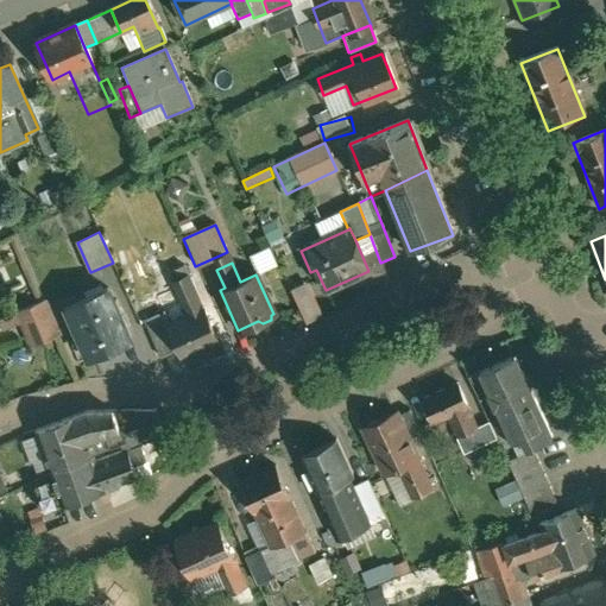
[(216,340),(183,266),(169,273),(189,316),(172,323),(171,323),(182,347),(185,354),(216,340)]
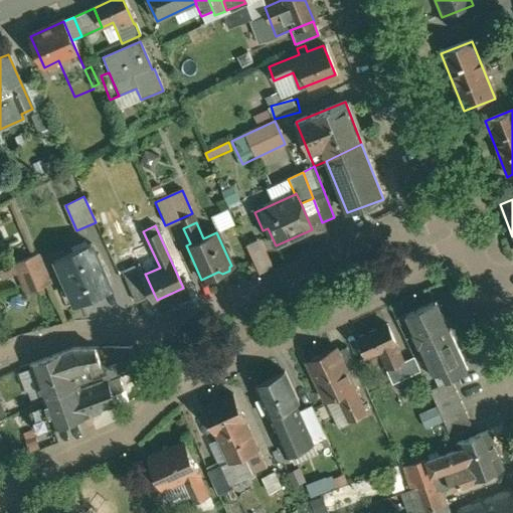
[(249,244),(263,273),(277,267),(264,238),(249,244)]
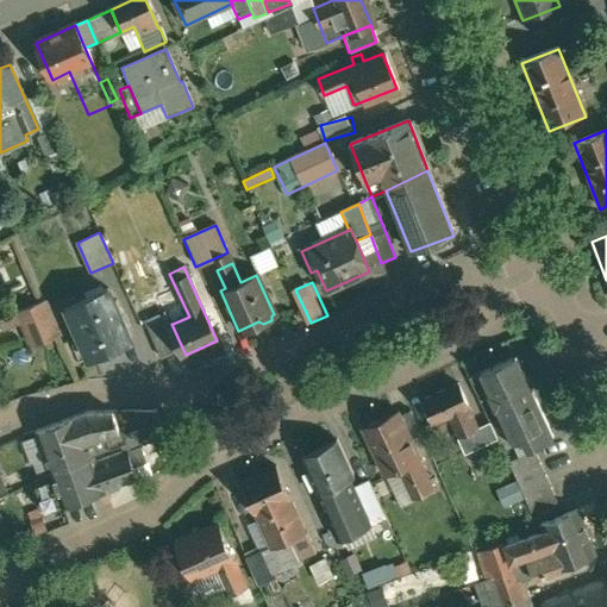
[(107,288),(66,306),(67,308),(70,306),(93,357),(131,339),(125,327),(127,326),(116,300),(113,302),(107,288)]
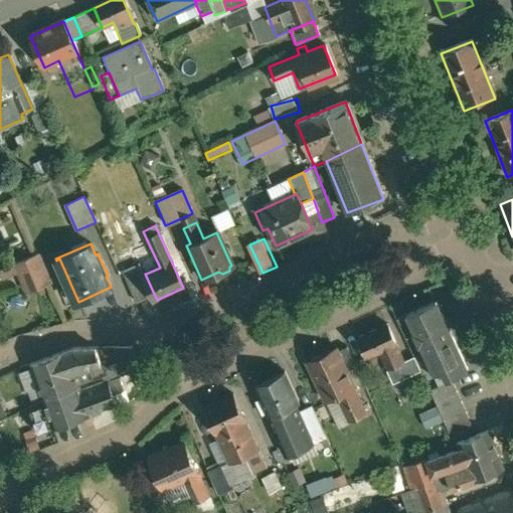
[(37,255),(17,264),(29,292),(49,283),(37,255)]
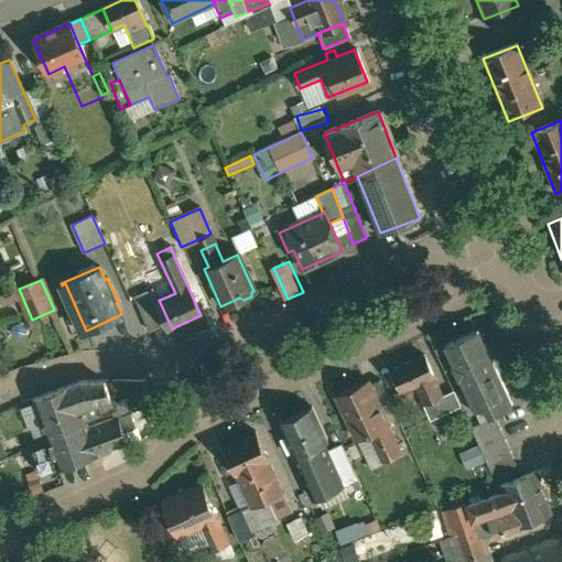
[(154,289),(136,298),(150,330),(169,322),(159,300),(160,300),(154,289)]
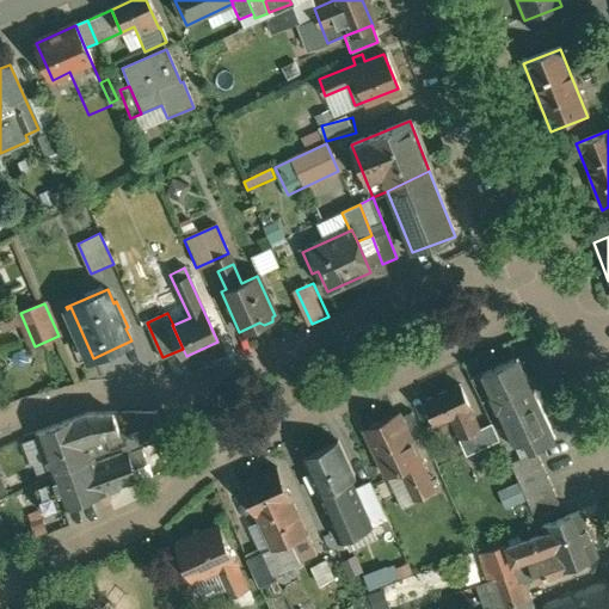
[(551,436),(516,360),(469,381),(481,403),(491,398),(497,408),(498,407),(511,436),(511,435),(515,442),(518,450),(531,446),(551,436)]
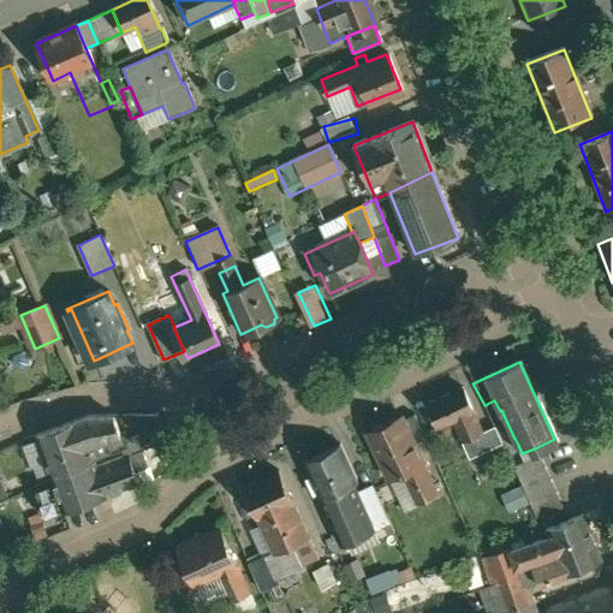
[(462,390),(427,405),(438,428),(451,422),(460,444),(481,434),(462,390)]
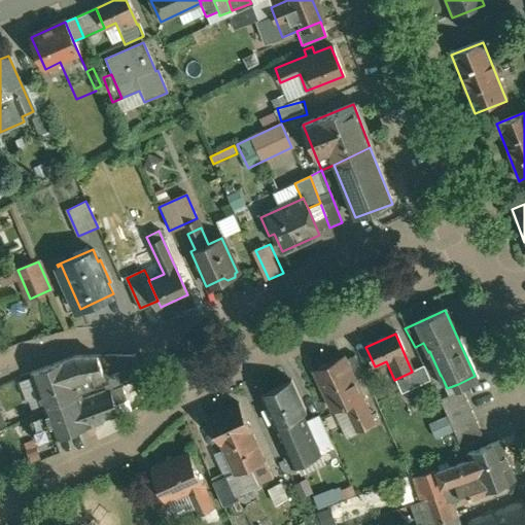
[(135,356),(116,356),(120,373),(108,378),(105,371),(102,372),(103,375),(100,376),(104,386),(112,383),(112,390),(144,377),(135,356)]
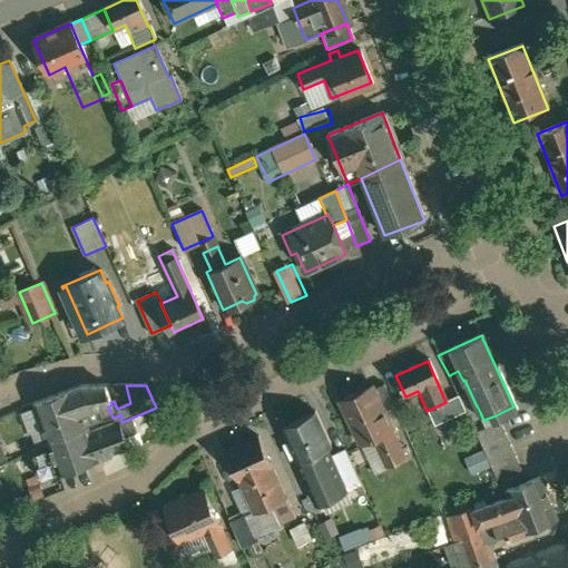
[(80,387),(32,404),(45,440),(85,424),(74,395),(82,392),(80,387)]
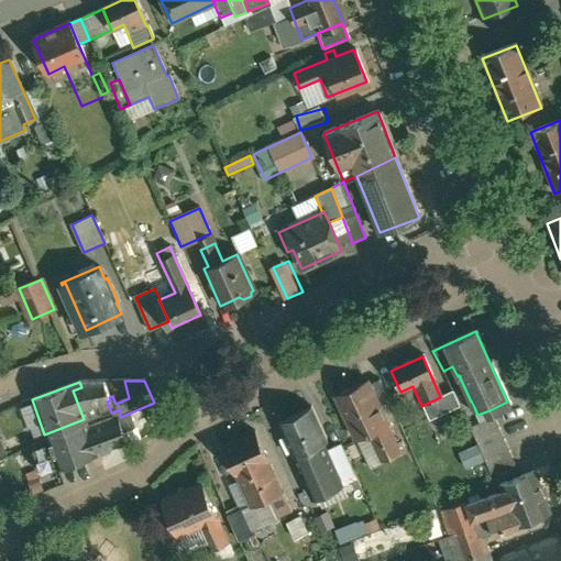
[(109,397),(103,382),(79,382),(81,387),(73,391),(84,419),(84,421),(111,413),(107,402),(110,400),(109,397)]
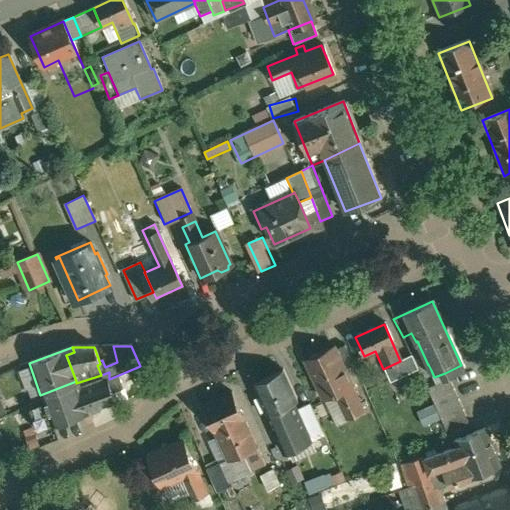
[(353,368),(344,347),(335,351),(344,372),(353,368)]
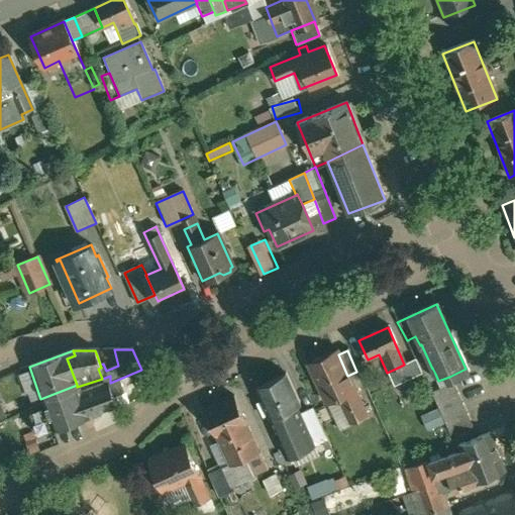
[(336,351),(308,365),(327,405),(338,400),(355,392),(347,376),(338,354),(336,351)]
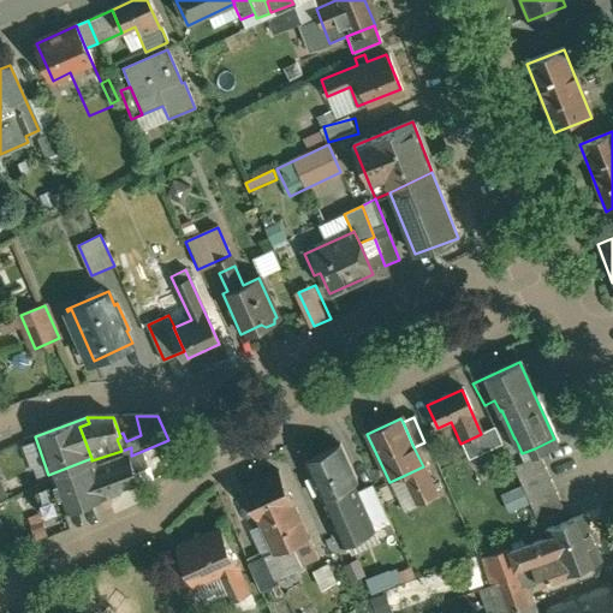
[(168,440),(131,456),(131,447),(121,451),(136,484),(138,492),(178,463),(168,440)]
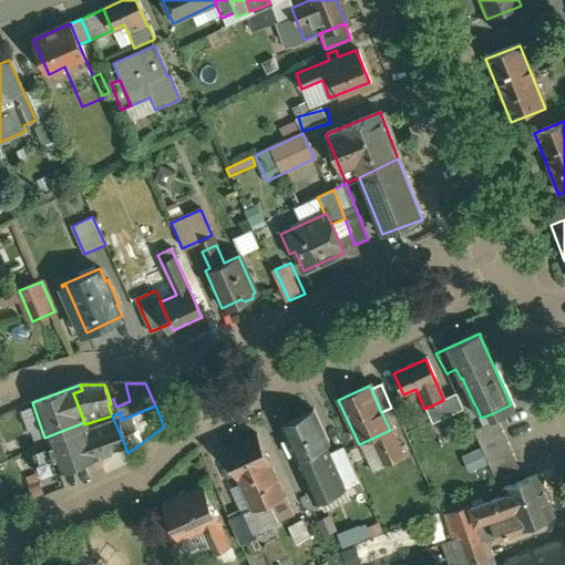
[(312,410),(280,425),(288,443),(283,445),(288,456),(294,454),(296,459),(296,460),(322,447),(328,444),(312,410)]
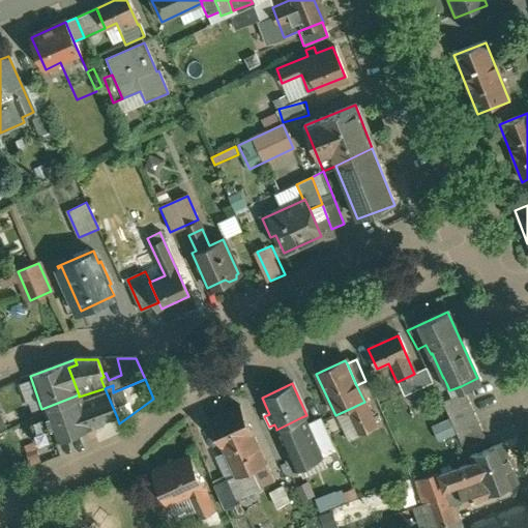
[(461,386),(449,390),(446,383),(436,388),(463,446),(485,438),(461,386)]
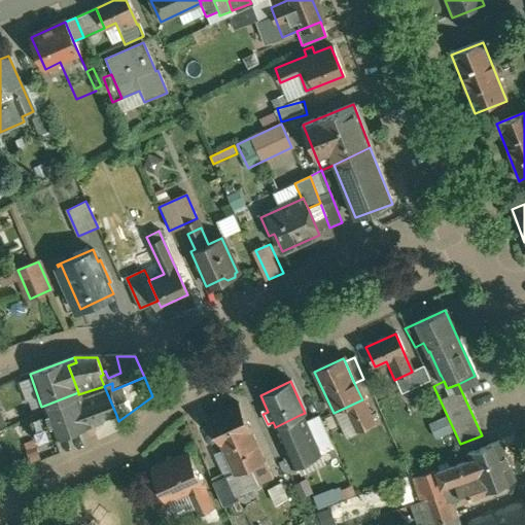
[(104,386),(78,394),(86,417),(94,414),(97,422),(116,415),(104,386)]
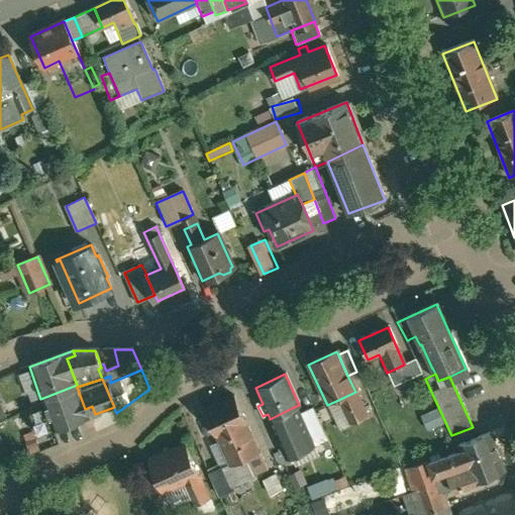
[(77,385),(40,399),(52,430),(95,414),(92,406),(85,409),(77,387),(77,385)]
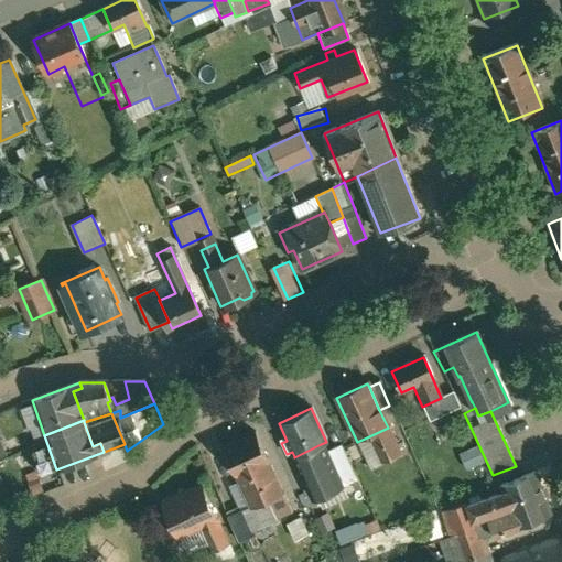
[(388,428),(369,436),(382,465),(401,456),(388,428)]
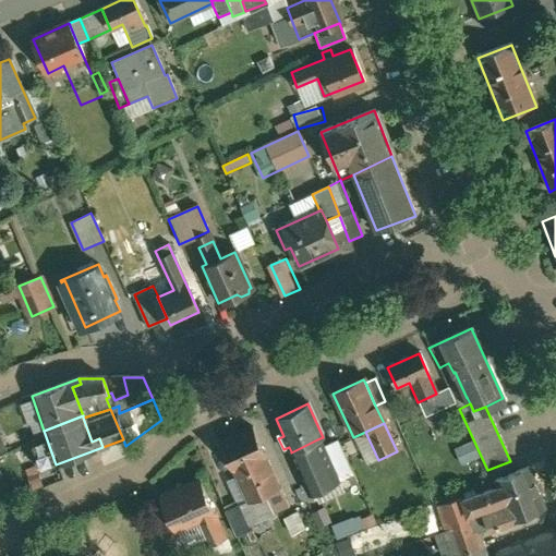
[(253,430),(220,444),(246,503),(239,506),(249,527),(251,527),(289,509),(253,430)]
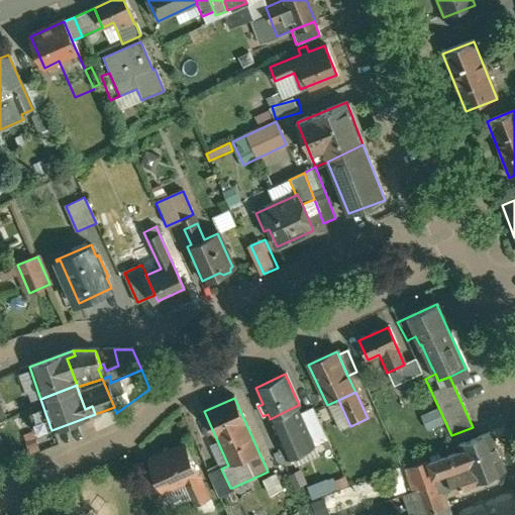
[(294,407),(270,419),(270,418),(269,419),(286,458),(312,446),(298,415),(294,407)]
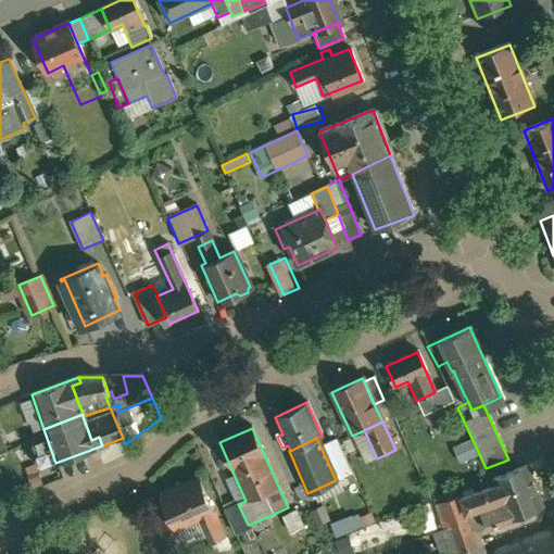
[(355,482),(336,439),(320,447),(336,480),(350,474),(354,483),(355,482)]
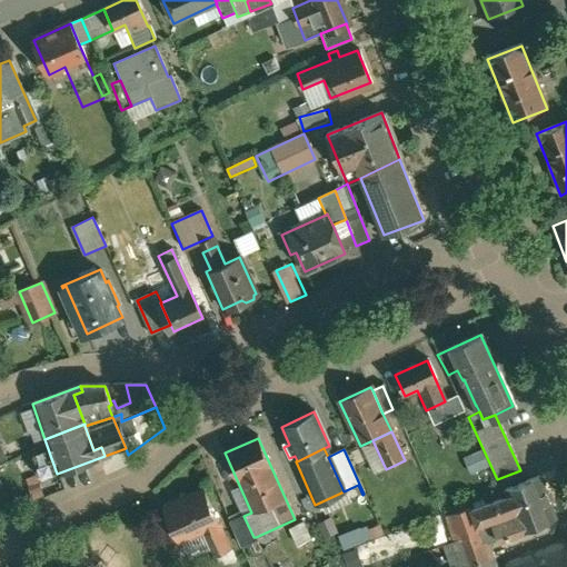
[(405,460),(386,469),(395,488),(414,479),(405,460)]
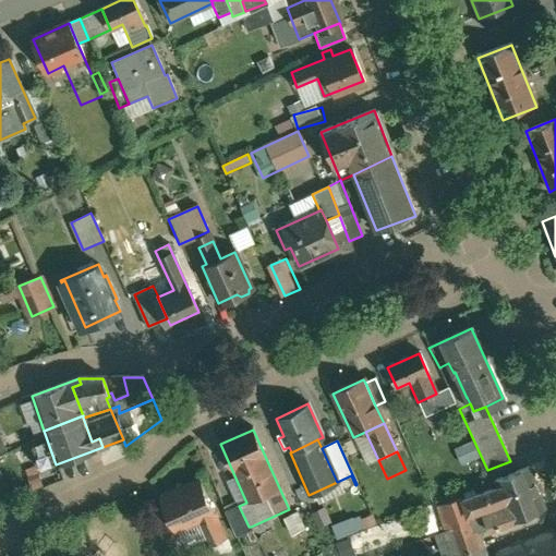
[(461,500),(442,508),(445,533),(444,533),(449,552),(458,550),(460,555),(463,555),(483,547),(484,546),(479,531),(472,533),(468,519),(476,516),(478,517),(484,515),(488,529),(544,508),(529,469),(495,481),(498,488),(461,502),(461,500)]
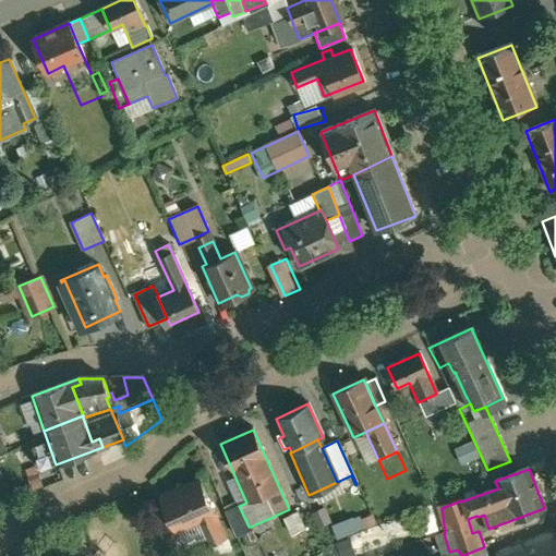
[(201,481),(161,498),(177,532),(200,522),(215,515),(201,481)]
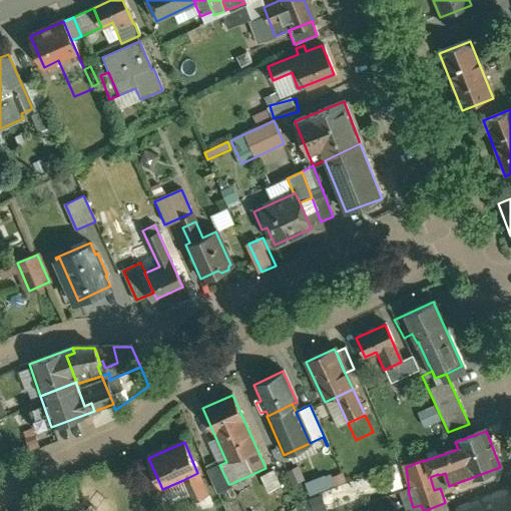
[(219,465),(206,471),(217,494),(232,488),(230,484),(228,484),(219,465)]
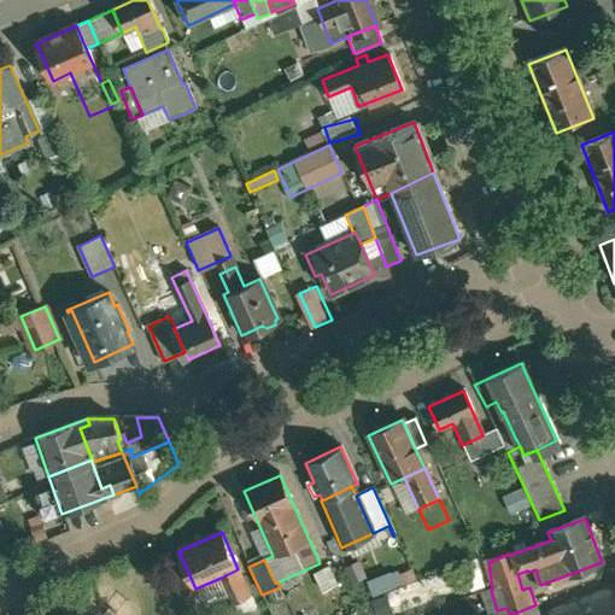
[(238,569),(221,578),(232,603),(250,595),(238,569)]
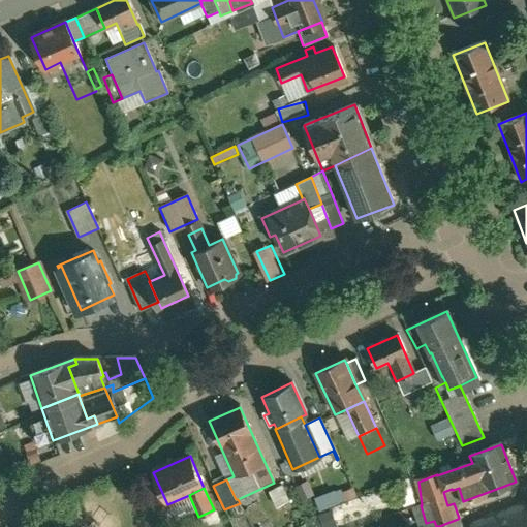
[(402,488),(390,492),(396,510),(408,505),(402,488)]
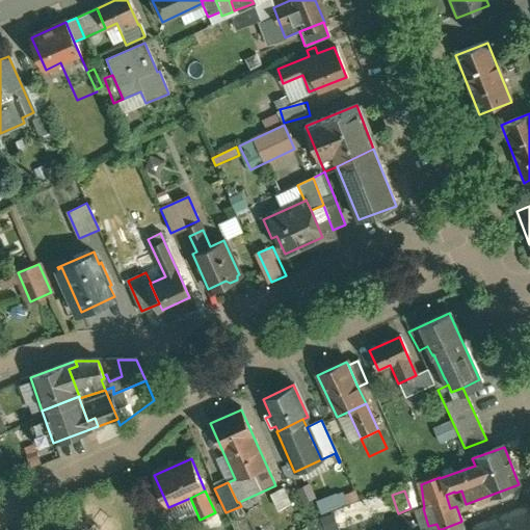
[(317,502),(321,513),(346,505),(341,494),(317,502)]
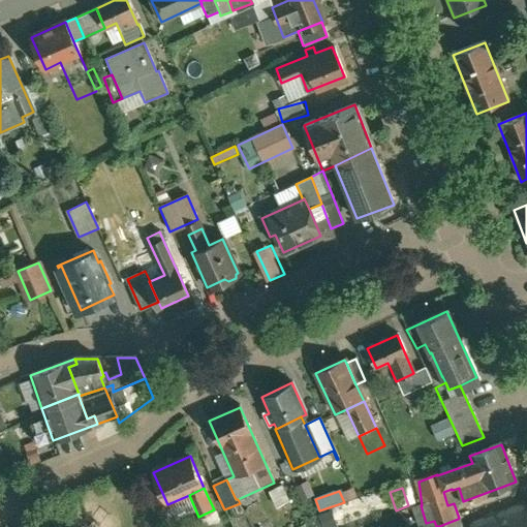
[(526,526),(526,514),(524,505),(471,525),(471,526),(526,526)]
